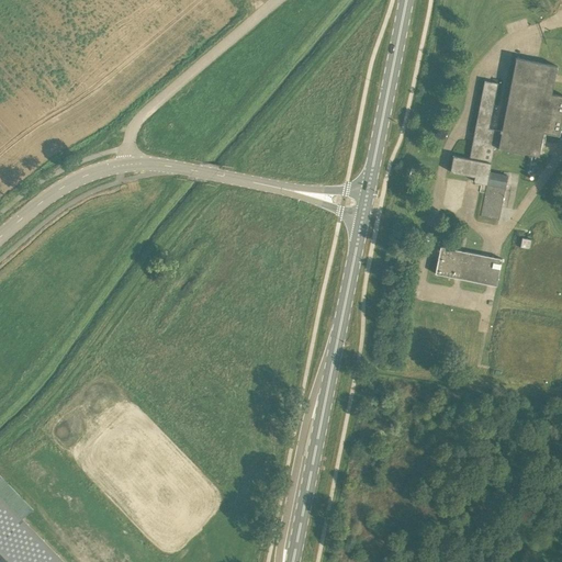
[(558,67),(550,65),(517,58),(503,132),(490,128),(498,83),(485,81),(470,159),(453,156),(450,172),(475,177),(474,181),(487,184),(481,217),(499,221),(509,176),(491,171),(495,148),(540,157),(546,133),(560,136),(561,126),(561,96),(552,94),(558,67)]
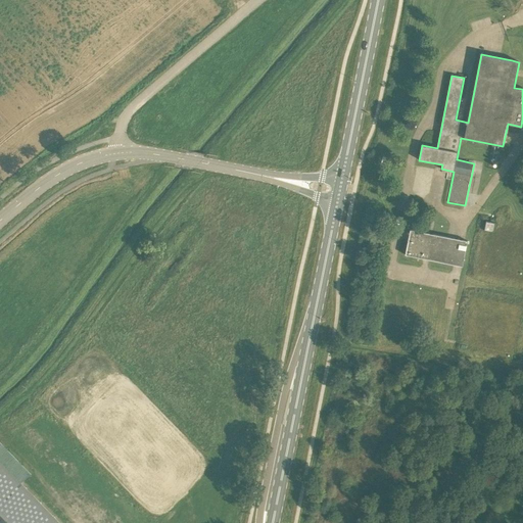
[(484,231),(487,231),(493,233),(495,224),(486,222),(484,231)]
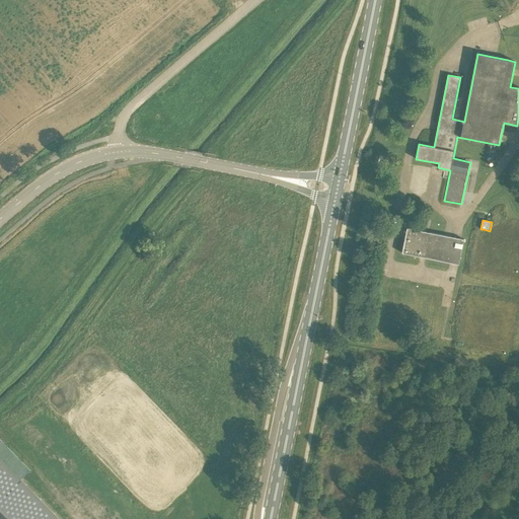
[(402,252),(418,255),(459,265),(464,239),(408,227),(406,231),(404,240),(402,252)]
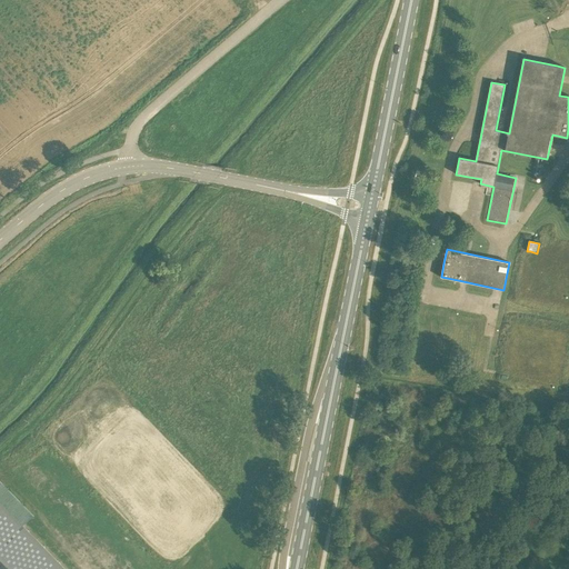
[(0,480),(0,501),(22,525),(32,513),(0,480)]
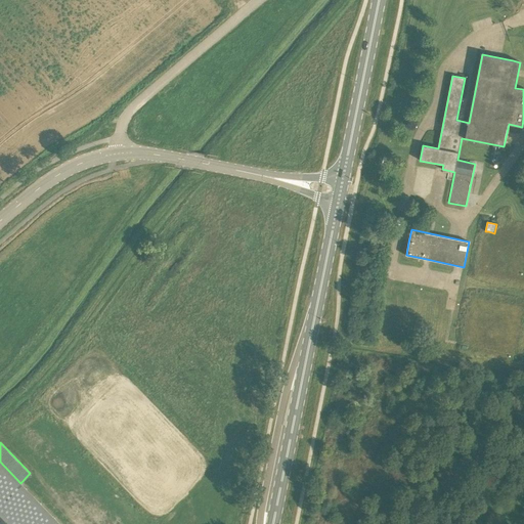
[(0,523),(60,523),(20,483),(0,462),(0,523)]
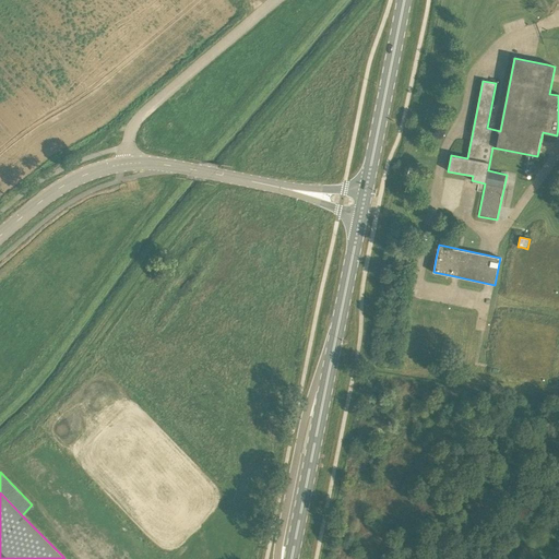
[(129,558),(134,552),(128,548),(120,558),(129,558)]
